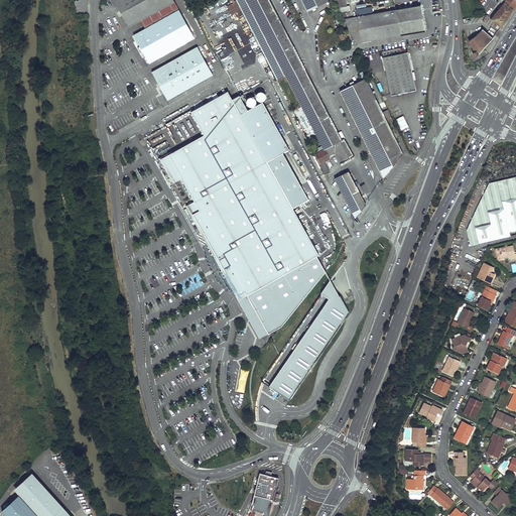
[(243,15),(235,0),(229,0),(232,4),(226,7),(230,16),(236,13),(239,18),(243,15)]
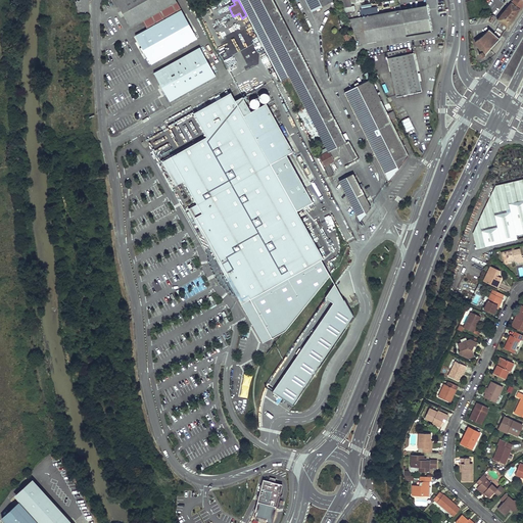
[(333,1),(332,0),(304,0),(312,12),(318,9),(333,1)]
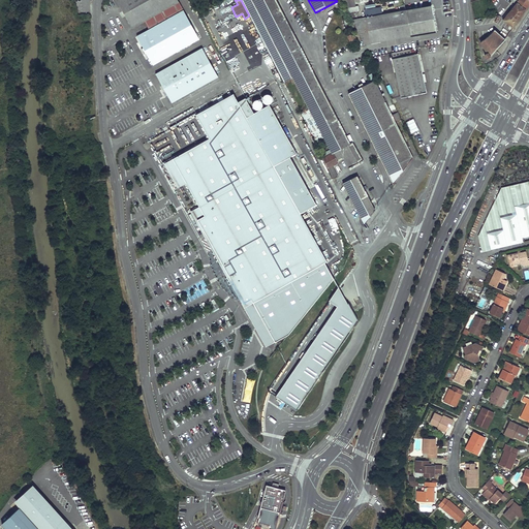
[(528,0),(511,0),(511,1),(516,4),(502,21),(514,28),(528,4),(528,0)]
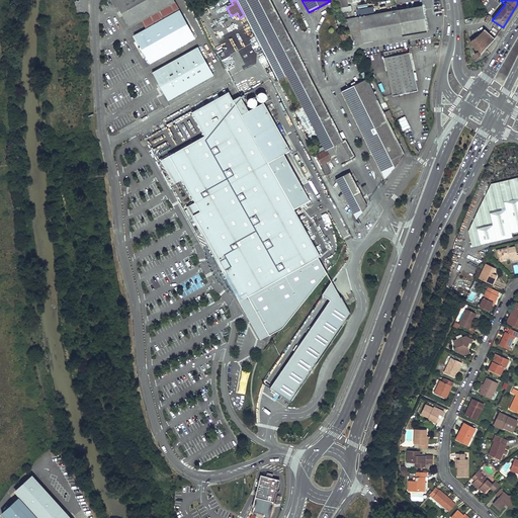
[(150,63),(194,38),(174,2),(142,20),(146,28),(135,35),(150,63)]
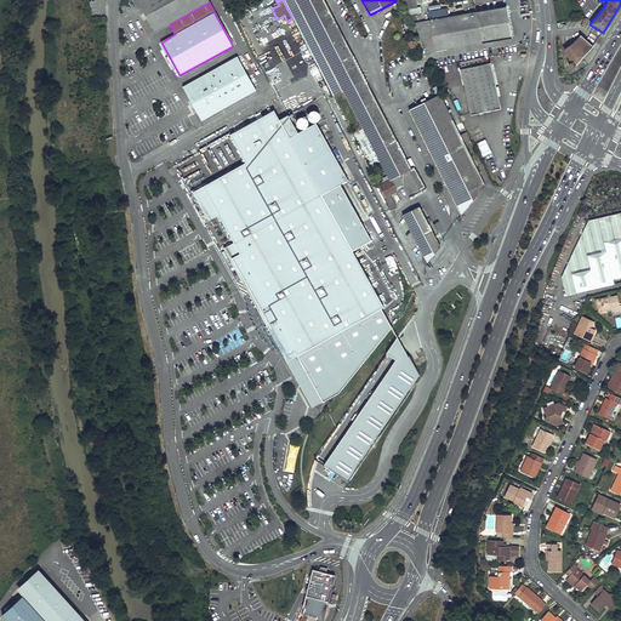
[(429,21),(476,11),(476,6),(428,16),(429,21)]
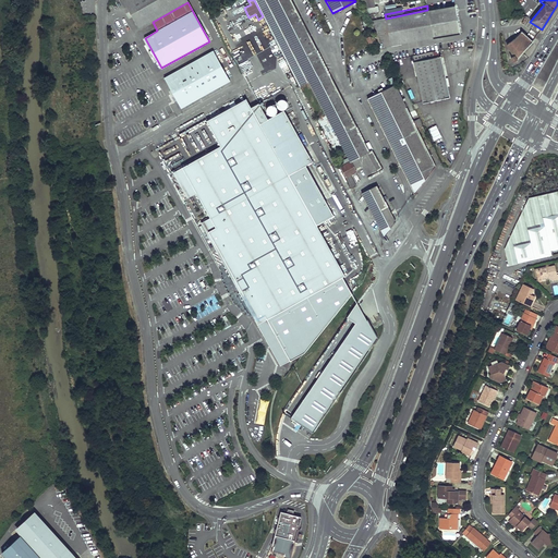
[(372,21),(385,47),(460,33),(455,7),(428,12),(427,10),(386,19),(372,21)]
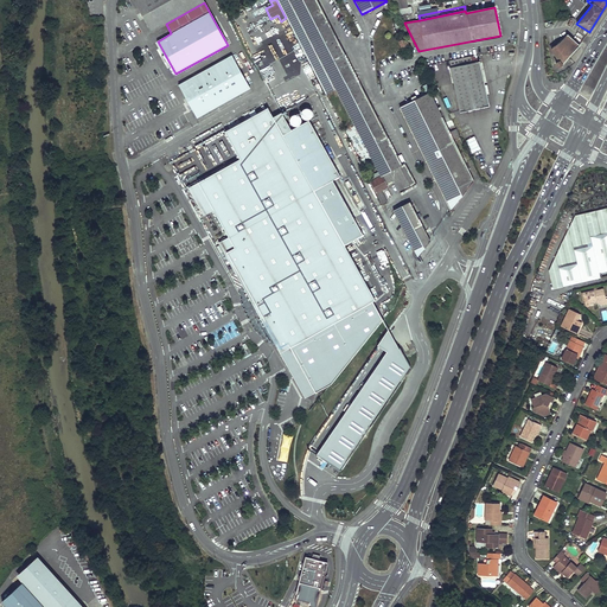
[(409,46),(403,36),(397,39),(403,50),(409,46)]
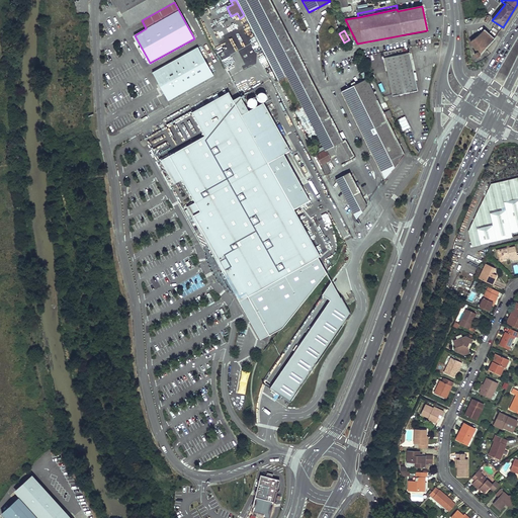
[(479,36),(470,41),(477,53),(475,55),(477,58),(481,56),(495,38),(484,30),(479,36)]
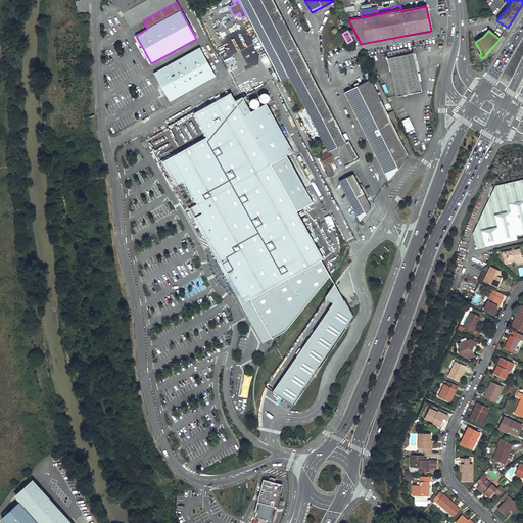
[(215,77),(199,48),(154,73),(170,101),(215,77)]
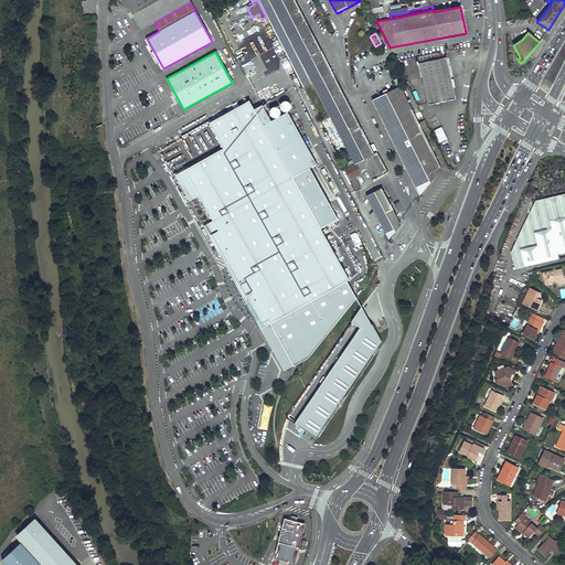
[(455,99),(447,57),(419,63),(428,105),(455,99)]
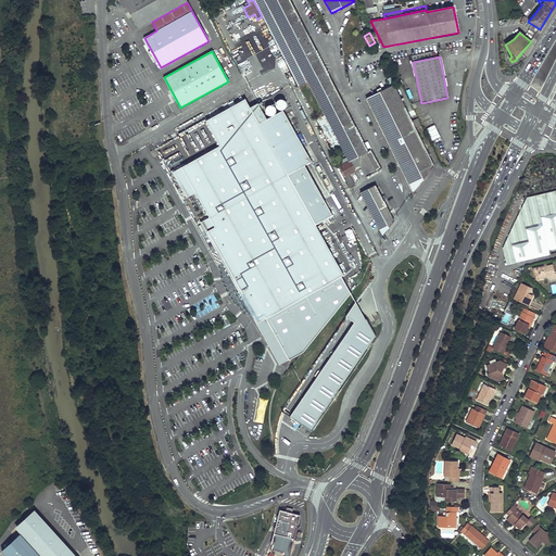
[(393,85),(384,89),(427,174),(433,165),(393,85)]
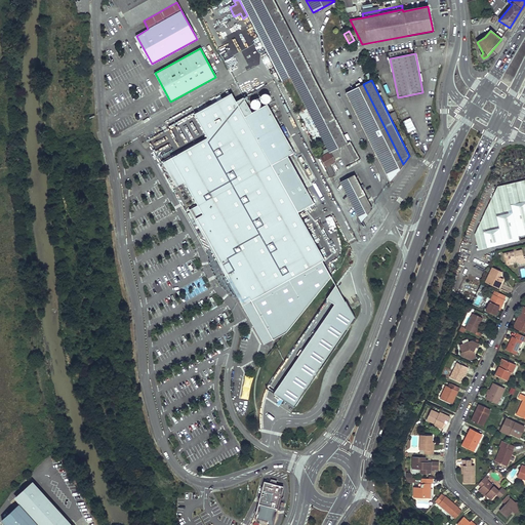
[(363,84),(346,93),(390,182),(403,164),(363,84)]
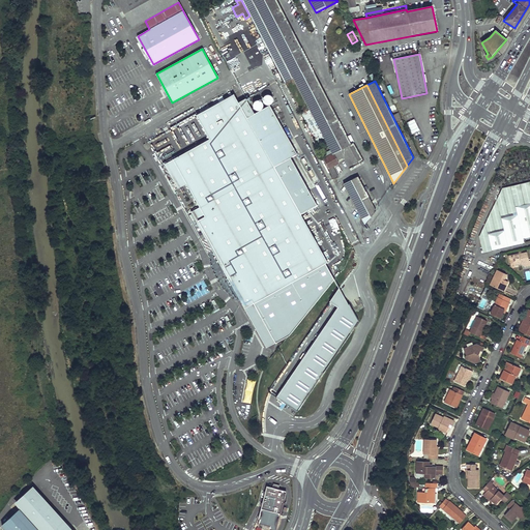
[(326,263),(327,262),(273,167),(296,154),(269,106),(254,114),(245,98),(238,102),(233,94),(196,115),(209,139),(173,159),(176,166),(169,170),(173,177),(180,173),(183,179),(175,184),(190,212),(199,207),(204,216),(198,221),(222,264),(229,260),(241,283),(235,287),(244,304),(252,300),(253,303),(326,263)]
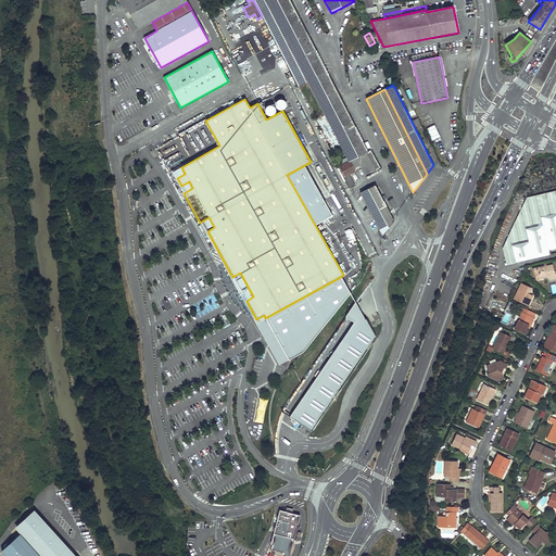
[(280,110),(282,110),(283,110),(285,109),(286,108),(286,106),(286,105),(286,103),(286,102),(285,101),(283,100),(282,100),(281,99),(279,100),(278,100),(277,101),(276,102),(276,103),(276,104),(276,106),(276,108),(277,109),(278,110),(279,110),(280,110)]
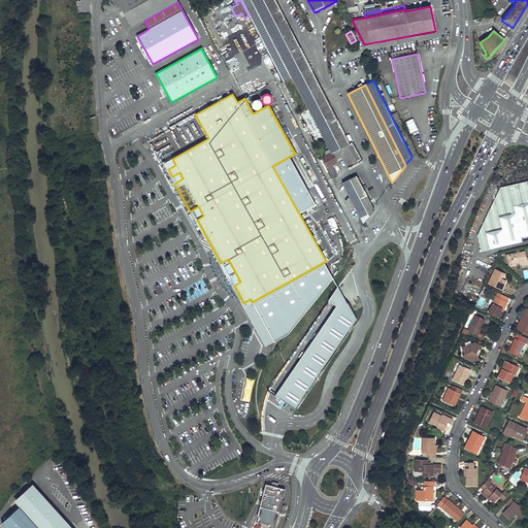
[(261,108),(261,107),(262,106),(262,105),(262,103),(261,102),(260,101),(259,100),(258,100),(257,100),(256,100),(254,101),(253,101),(253,102),(252,104),(252,105),(252,106),(253,107),(254,108),(255,109),(256,110),(257,110),(258,109),(260,109),(261,108)]
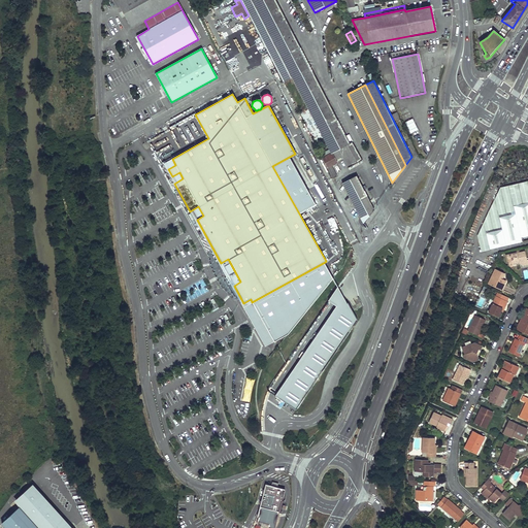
[(405,122),(410,133),(418,130),(413,118),(405,122)]
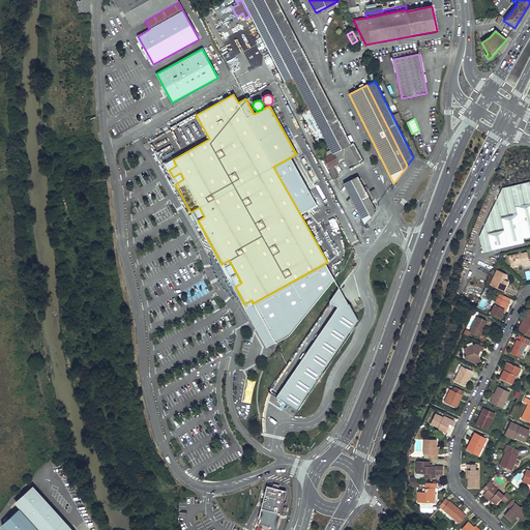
[(339,164),(336,160),(344,156),(350,169),(363,162),(353,143),(331,154),(323,158),(334,179),(337,177),(331,167),(339,164)]
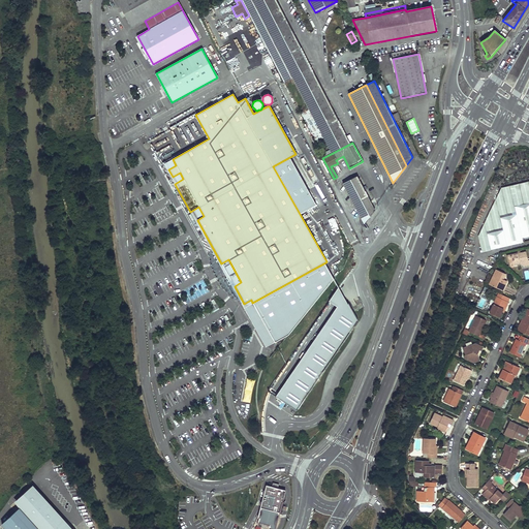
[(175,184),(183,179),(180,173),(173,177),(168,169),(176,165),(173,159),(163,164),(175,184)]
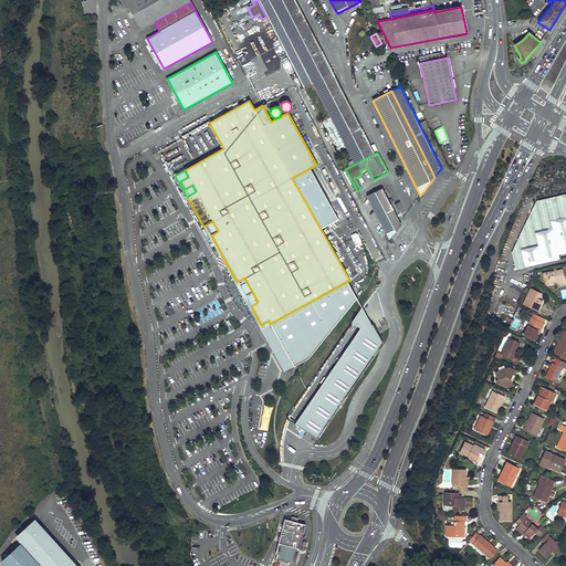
[(401,227),(383,190),(368,198),(390,241),(401,227)]
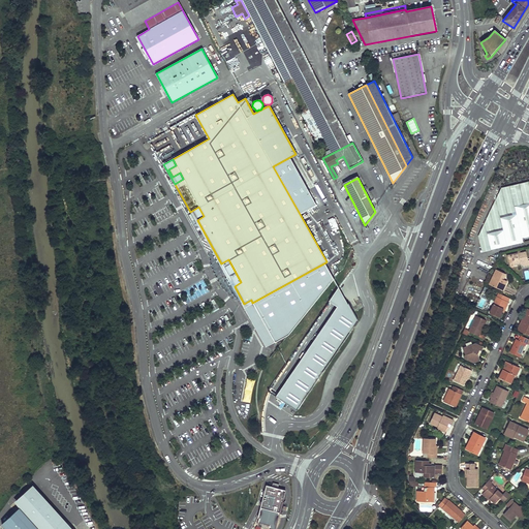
[(481,251),(491,249),(487,234),(502,230),(500,217),(516,214),(515,206),(528,203),(528,180),(506,186),(478,235),(481,251)]
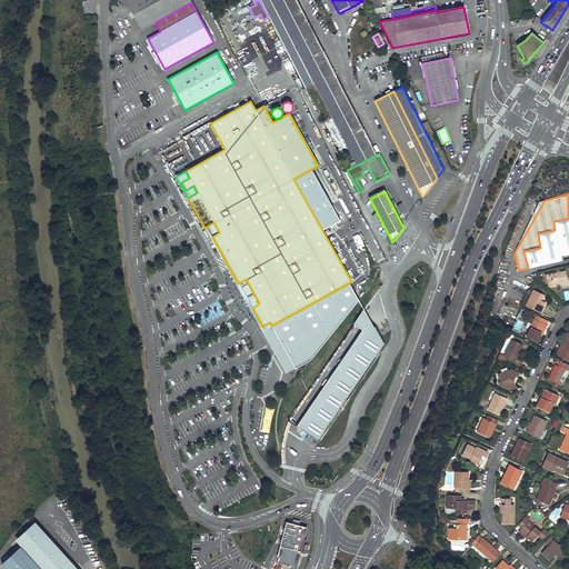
[(568,253),(568,218),(553,221),(555,230),(560,256),(562,256),(568,253)]
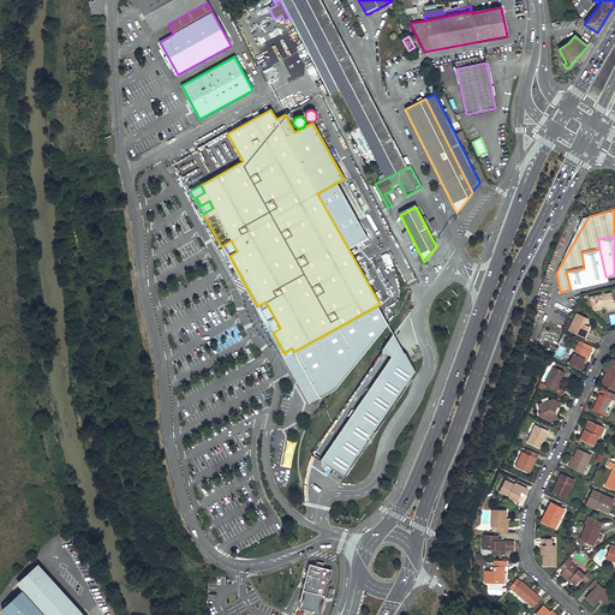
[(272,338),(284,358),(293,352),(292,348),(284,353),(273,333),(280,328),(266,302),(257,306),(230,256),(237,251),(231,240),(221,246),(251,302),(250,302),(254,310),(256,309),(268,330),(267,332),(270,339),(272,338)]
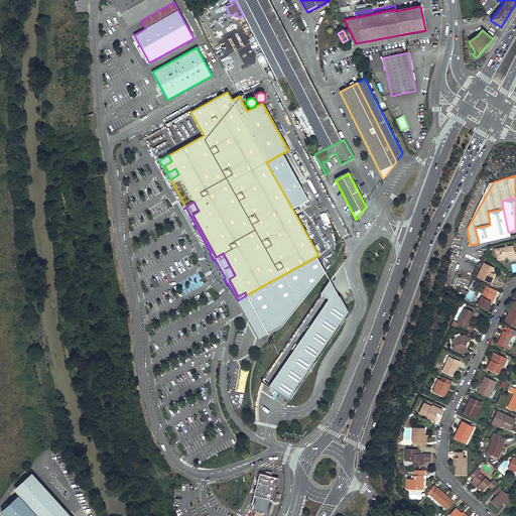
[(488,212),(490,225),(494,240),(510,236),(510,232),(508,232),(503,209),(488,212)]
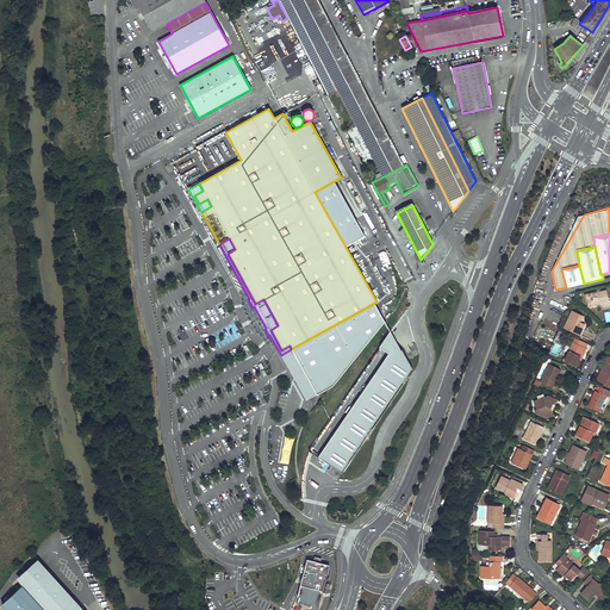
[(579,266),(561,269),(566,287),(584,284),(579,266)]
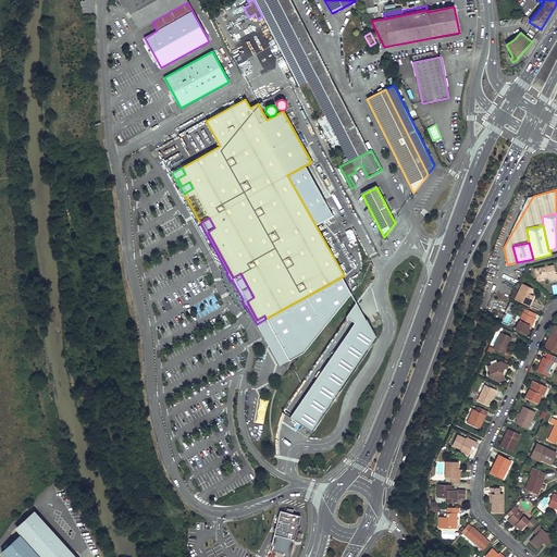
[(540,279),(540,280),(541,281),(544,280),(544,277),(546,276),(556,274),(554,265),(549,267),(544,268),(544,267),(542,267),(534,269),(535,276),(540,279)]
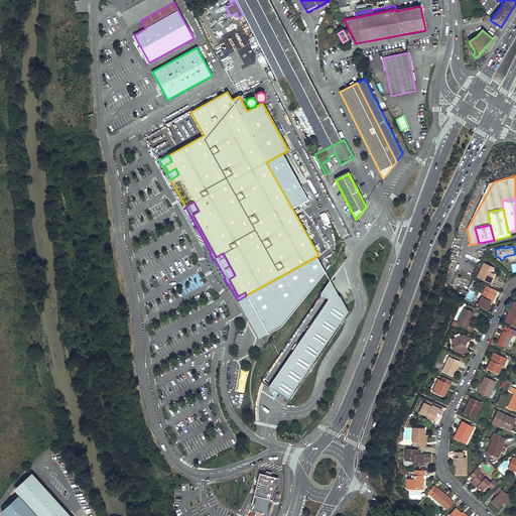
[(515,257),(515,253),(515,251),(514,252),(515,254),(506,256),(511,259),(515,257)]
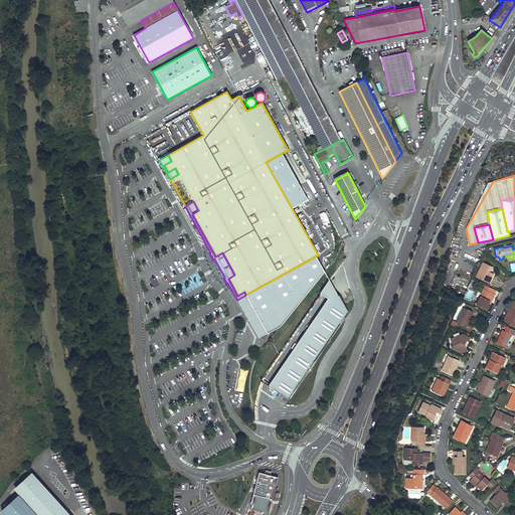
[(317,255),(245,295),(269,333),(282,326),(326,272),(317,255)]
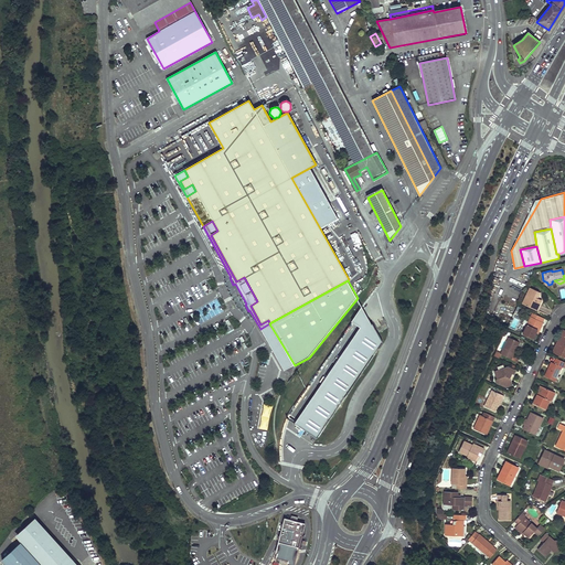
[(536,310),(539,306),(541,300),(536,298),(535,298),(539,292),(529,287),(521,304),(536,310)]
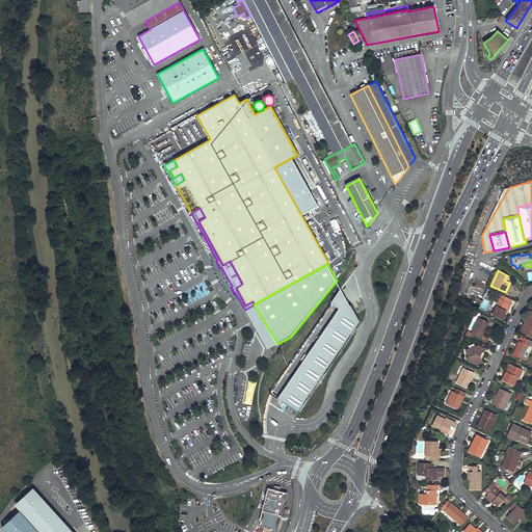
[(341,309),(278,399),(299,414),(361,322),(345,294),(342,289),(331,302),(337,306),(341,309)]
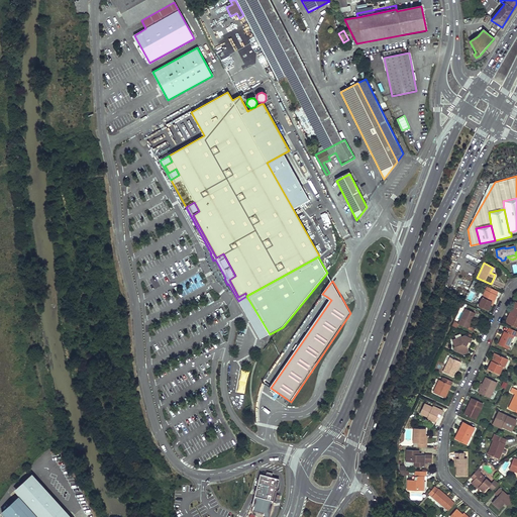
[(490,305),(493,298),(495,298),(496,295),(495,294),(497,291),(487,287),(478,306),(487,310),(490,305)]
